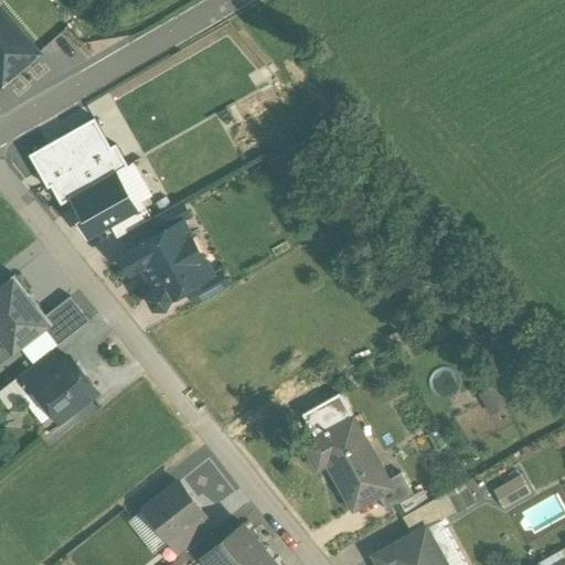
[(0,86),(0,87),(36,57),(0,13),(0,86)]
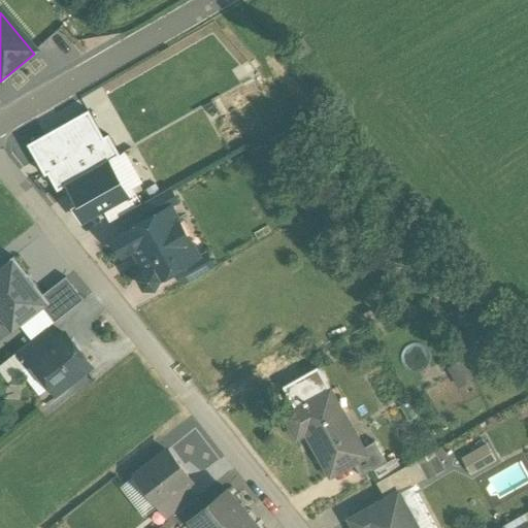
[(57,192),(119,158),(106,137),(102,139),(88,112),(27,147),(44,178),(47,176),(57,192)]
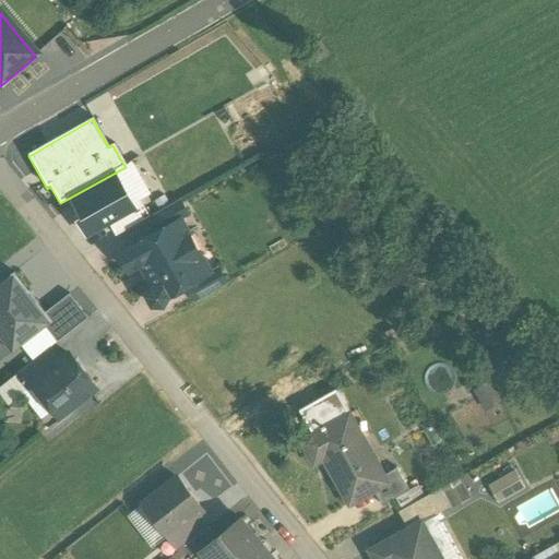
[(134,206),(115,173),(68,200),(80,221),(75,223),(85,240),(109,227),(137,212),(134,206)]
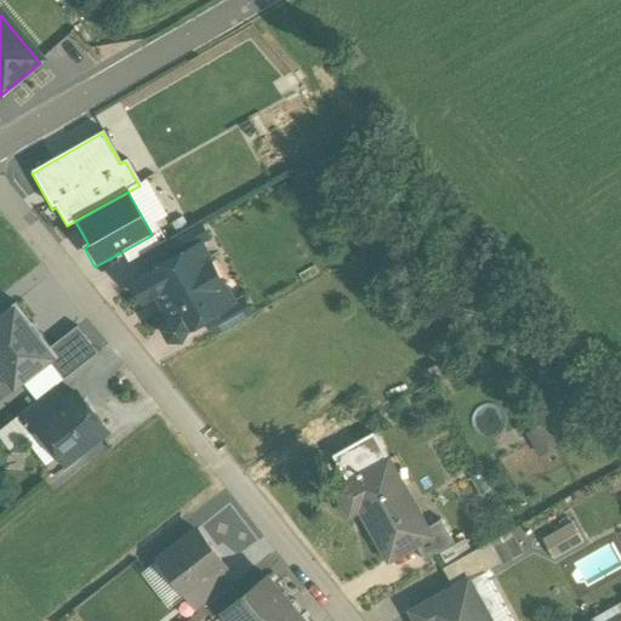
[(198,224),(164,244),(174,261),(199,246),(200,248),(209,243),(198,224)]
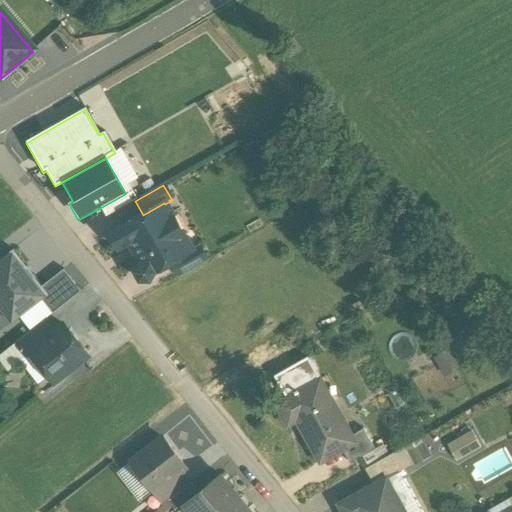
[(105,218),(135,201),(127,186),(123,189),(125,194),(100,208),(105,218)]
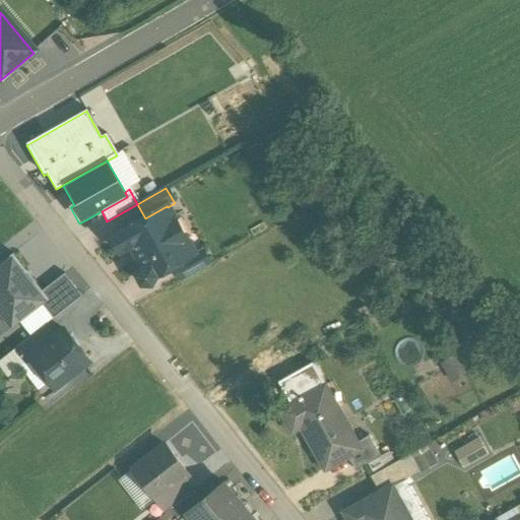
[(145,218),(110,238),(119,254),(130,248),(141,268),(136,277),(141,286),(151,286),(156,277),(174,268),(195,256),(194,255),(187,241),(185,239),(178,243),(170,228),(177,223),(176,221),(168,207),(167,206),(145,218)]
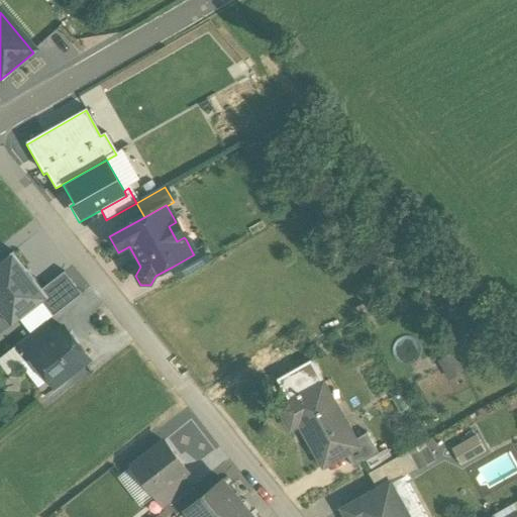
[(189,237),(178,218),(175,220),(176,222),(169,226),(177,241),(184,237),(186,239),(189,237)]
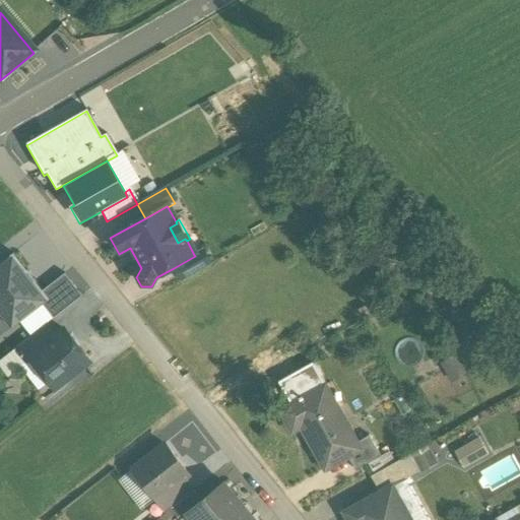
[(195,256),(174,268),(182,282),(210,266),(201,251),(194,255),(195,256)]
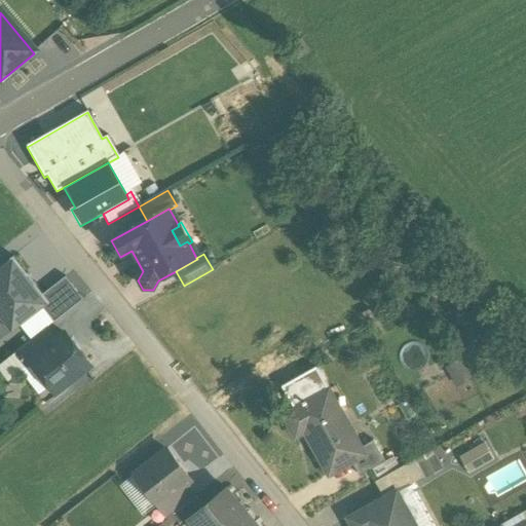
[(42,297),(13,259),(0,269),(0,318),(12,334),(42,310),(49,305),(42,297)]
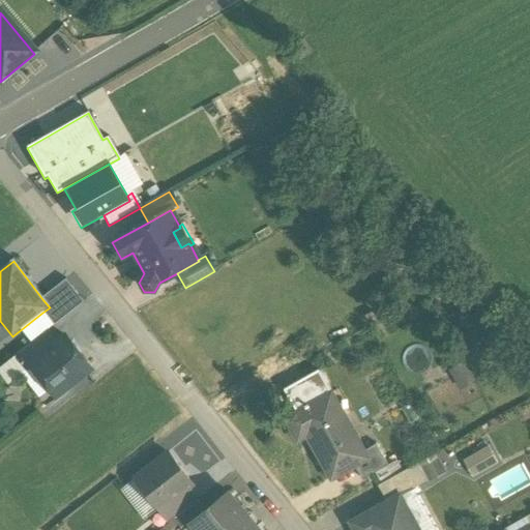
[(54,327),(83,304),(65,282),(42,299),(50,307),(42,313),(54,327)]
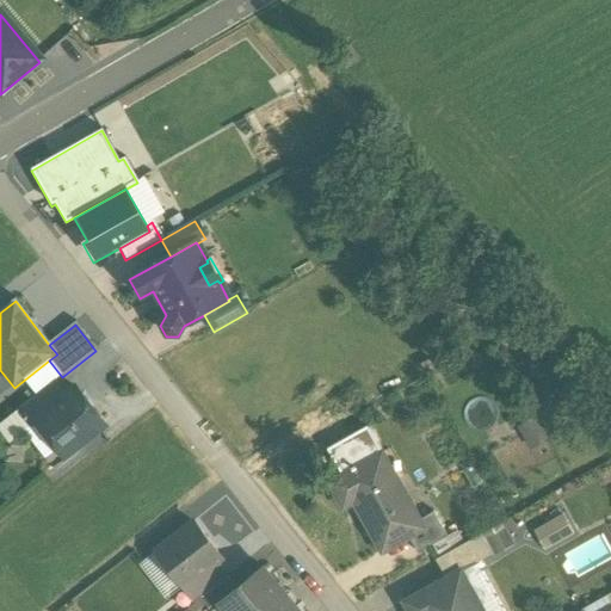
[(53,384),(18,411),(31,427),(38,423),(37,421),(65,400),(63,399),(53,384)]
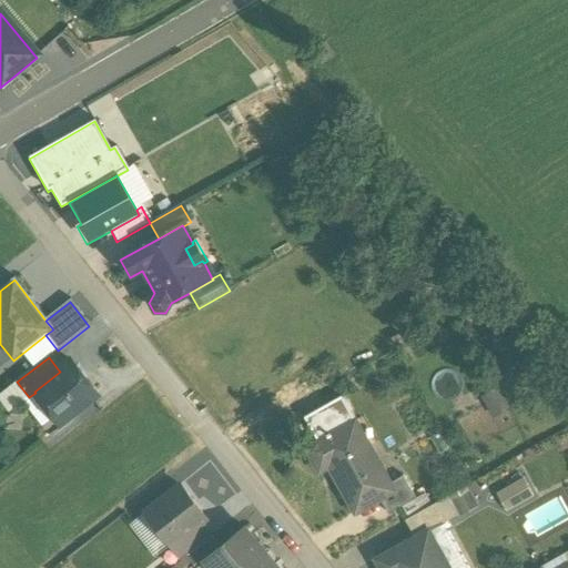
[(95,396),(70,363),(59,371),(60,372),(34,392),(36,393),(52,414),(52,419),(57,425),(63,426),(69,422),(70,416),(95,396)]
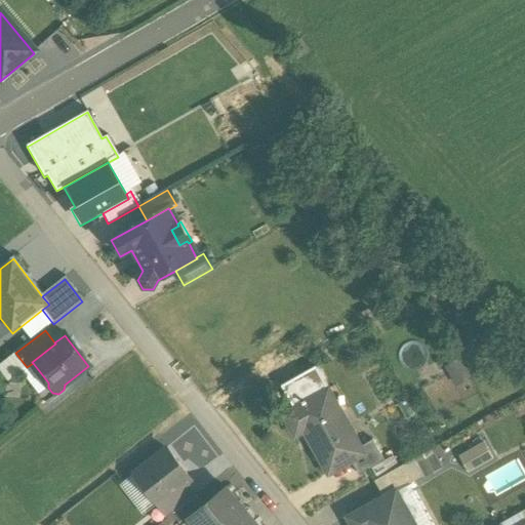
[(362,449),(328,392),(284,417),(296,439),(306,433),(330,476),(353,462),(365,455),(362,449)]
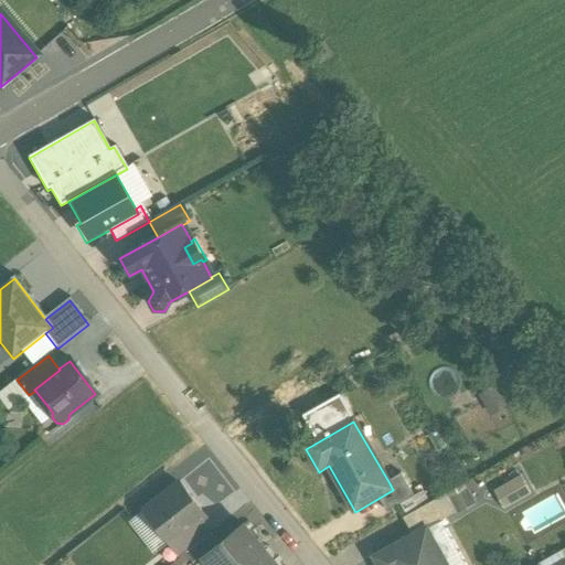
[(477,498),(488,515),(529,493),(519,475),(477,498)]
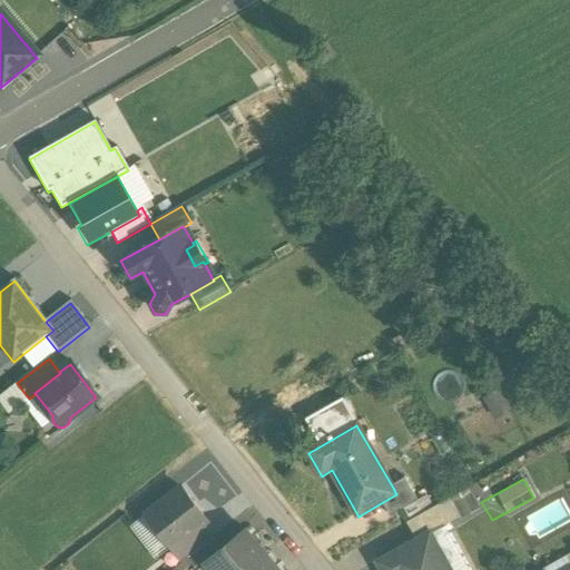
[(396,494),(383,502),(391,518),(418,502),(405,481),(393,488),(396,494)]
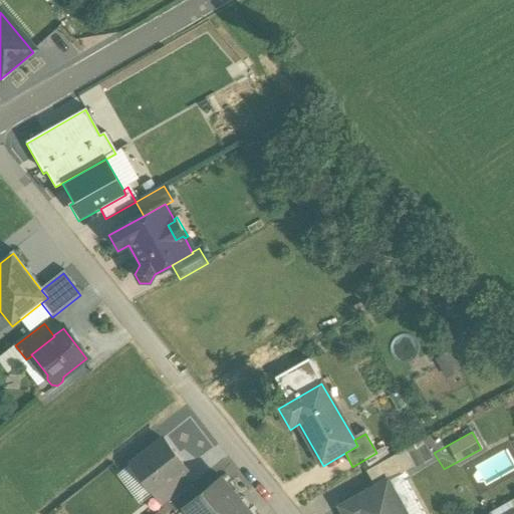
[(185,471),(162,441),(132,464),(155,494),(181,474),(185,471)]
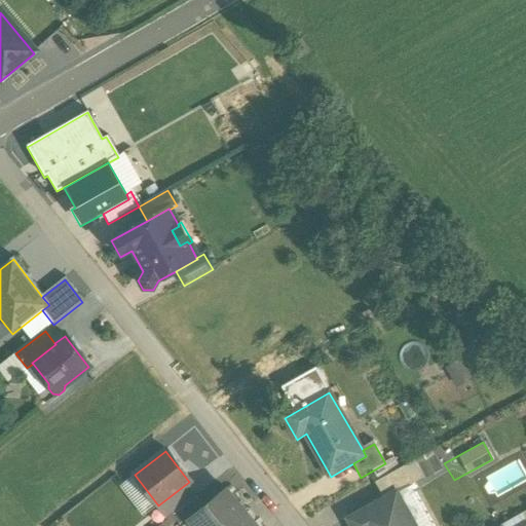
[(491,461),(473,473),(481,487),(500,476),(491,461)]
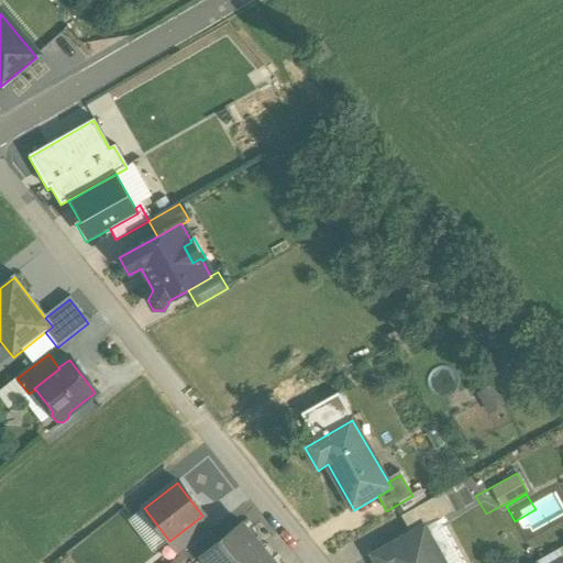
[(432,499),(400,517),(411,536),(424,528),(426,530),(443,519),(432,499)]
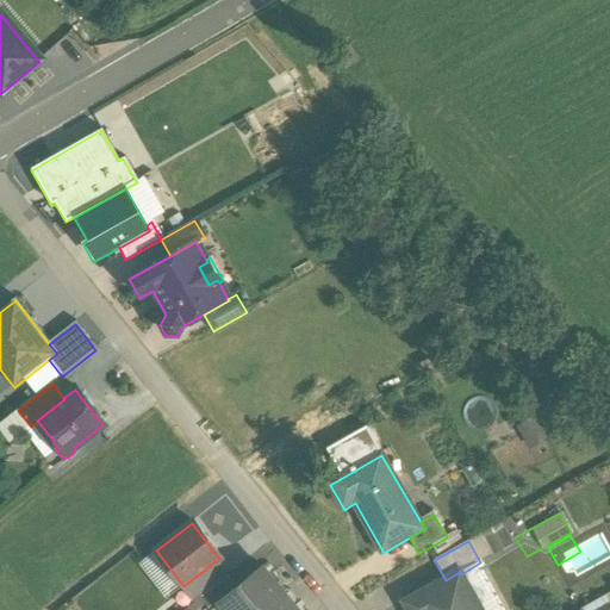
[(225,578),(215,562),(184,586),(194,602),(200,598),(225,578)]
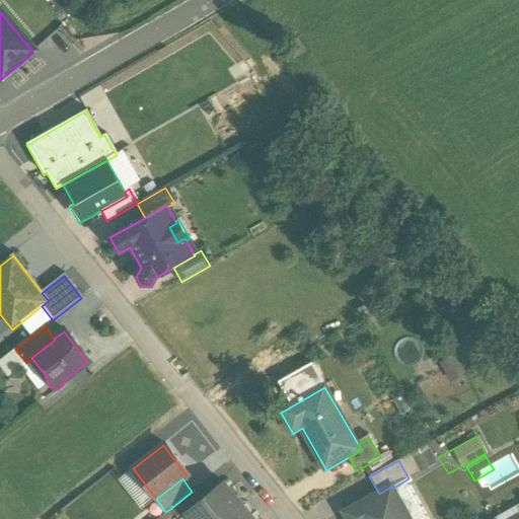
[(200,501),(187,512),(188,513),(192,518),(223,518),(241,505),(222,483),(200,501)]
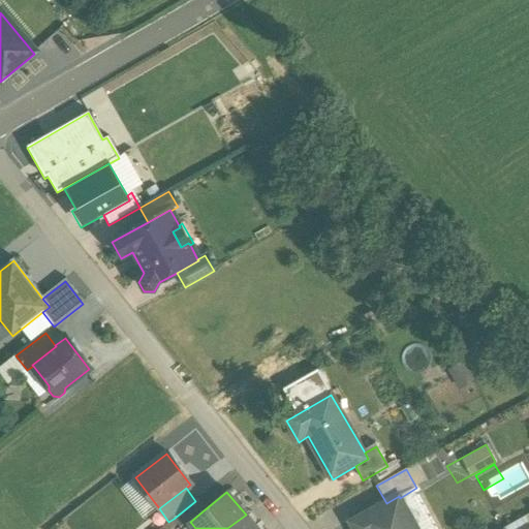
[(410,528),(395,501),(400,498),(399,496),(386,503),(350,524),(353,528),(410,528)]
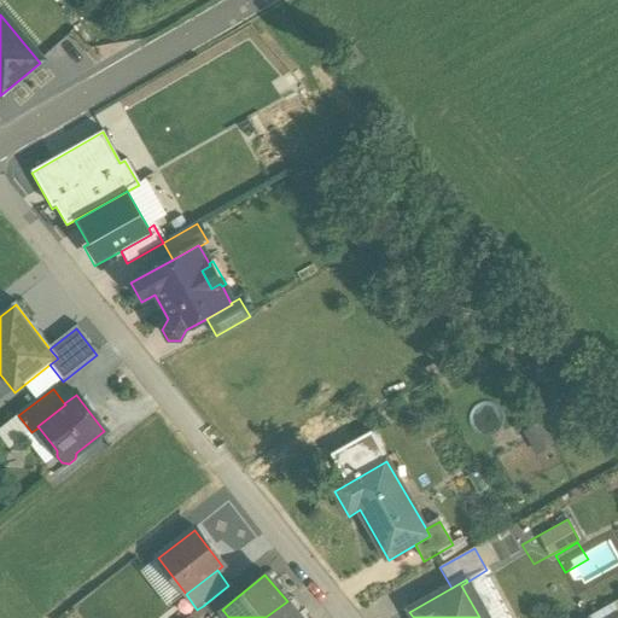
[(228,586),(203,606),(211,617),(214,617),(223,611),(222,610),(238,596),(228,586)]
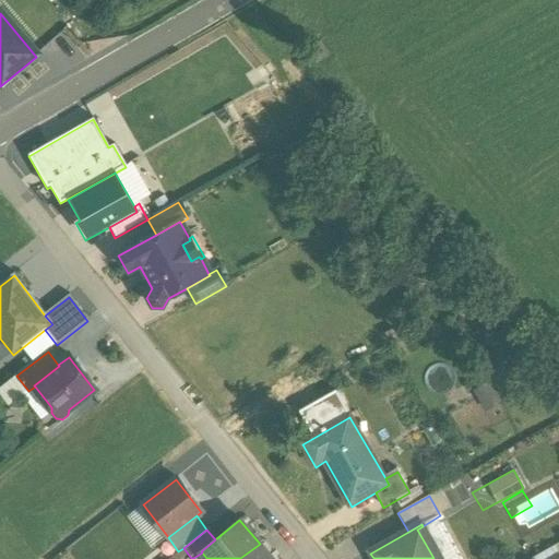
[(272,558),(260,544),(240,558),(272,558)]
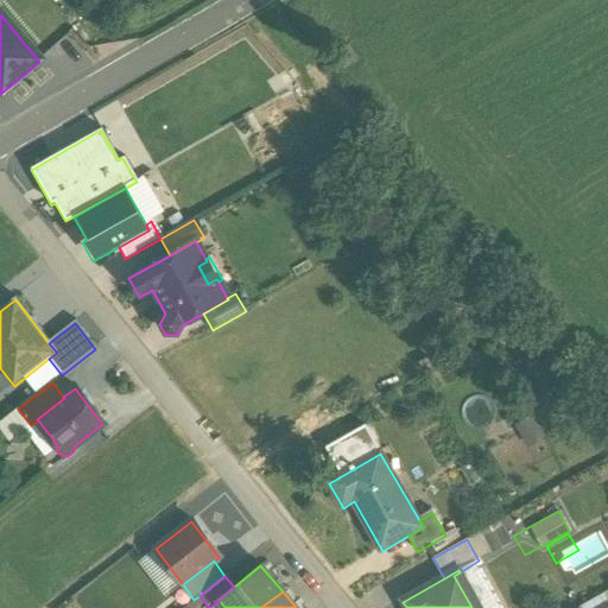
[(607,607),(601,596),(578,607),(607,607)]
